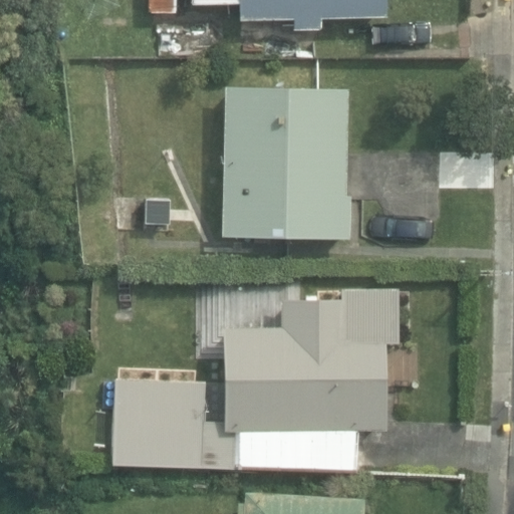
[(148,0),(148,10),(180,11),(179,0),(148,0)]
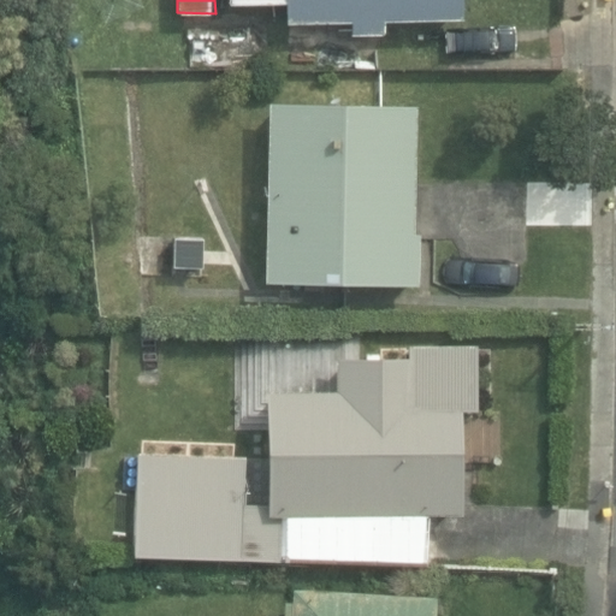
[(349,21),(350,36),(386,36),(386,19),(463,19),(462,0),(230,0),(231,3),(286,3),(288,22),(349,21)]
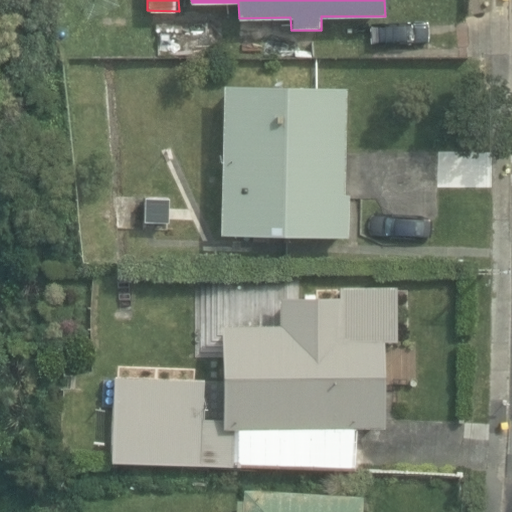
[(221,234),(350,237),(351,192),(344,192),(347,86),(225,83),(221,234)]
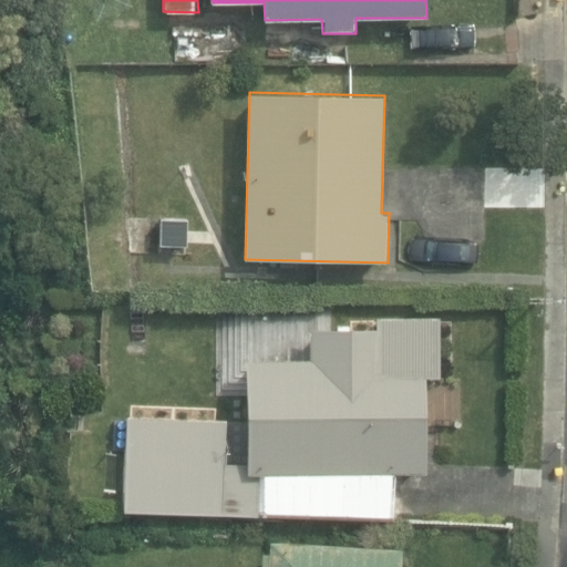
[(130,253),(191,254),(192,215),(130,214),(130,253)]
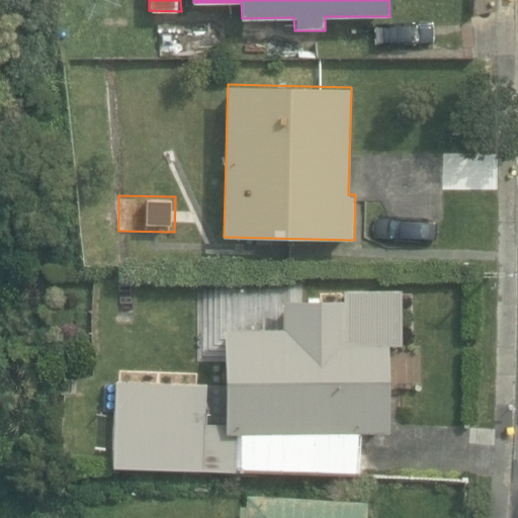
[(114,473),(363,476),(364,429),(390,429),(390,344),(414,344),(414,290),(344,290),(344,299),(284,298),(283,328),(229,328),(228,409),(207,409),(208,377),(115,377),(114,473)]
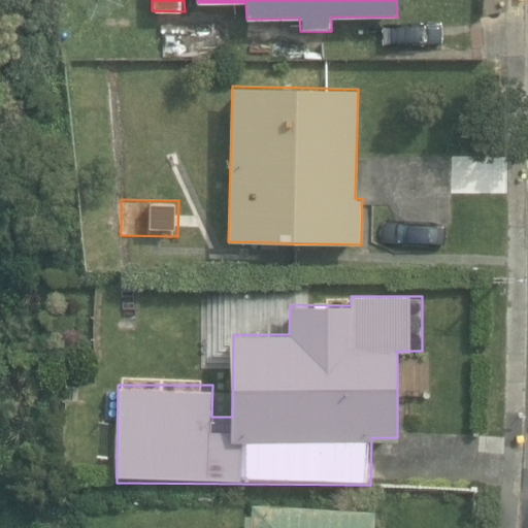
[(374,527),(375,510),(253,504),(253,514),(245,513),(244,527),(374,527)]
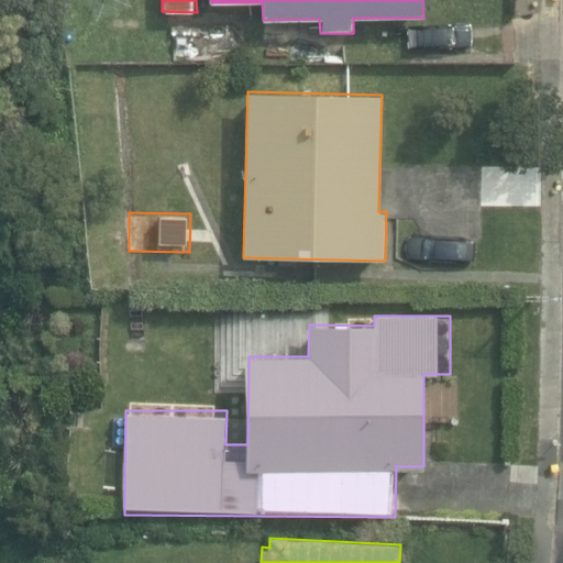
All buildings are outlined.
